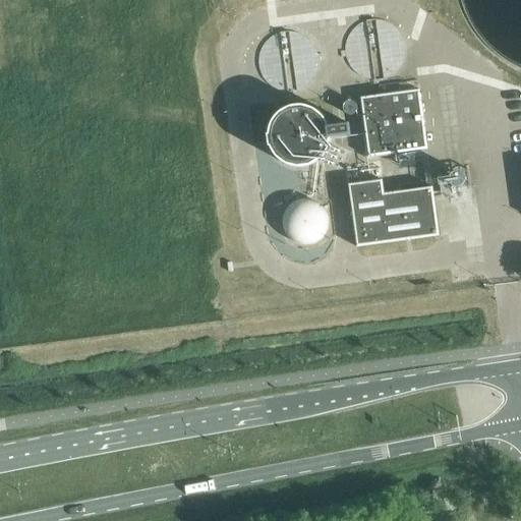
[(405,45),(404,42),(403,40),(402,37),(400,33),(399,32),(397,29),(395,27),(393,25),(391,24),(388,22),(384,21),(383,20),(379,19),(377,19),(374,19),(371,19),(367,20),(365,21),(362,22),(359,24),(357,25),(354,27),(353,29),(352,31),(350,34),(348,37),(347,38),(346,42),(345,44),(345,47),(345,51),(341,51),(341,57),(346,57),(347,60),(347,62),(349,65),(350,67),(353,70),(354,71),(357,74),(358,75),(361,77),(363,77),(367,79),(368,79),(372,79),(374,80),(378,79),(378,80),(381,80),(381,79),(384,78),(388,77),(390,76),(393,74),(394,73),(397,71),(399,68),(401,65),(403,61),(403,60),(404,58),(404,56),(405,53),(405,49),(405,47),(405,45)]
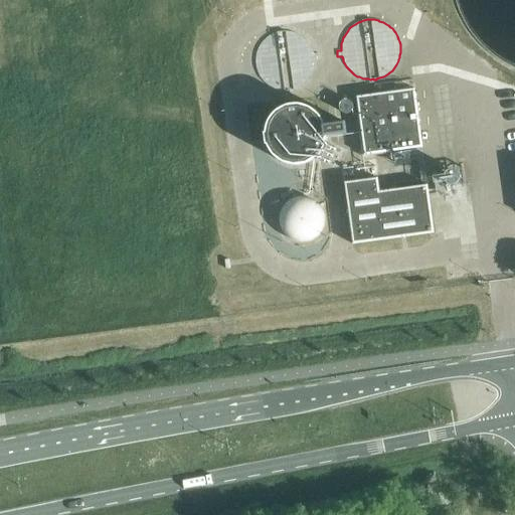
[(283,91),(287,91),(287,92),(292,91),(292,90),(296,89),(299,88),(301,87),(304,84),(306,81),(308,80),(309,78),(311,75),(313,72),(313,70),(314,67),(315,65),(315,63),(315,60),(319,59),(318,53),(314,54),(313,50),(311,47),(310,45),(308,42),(307,41),(306,39),(303,37),(300,35),(297,33),(293,32),(290,31),(286,31),(281,31),(277,32),(274,33),(270,35),(269,36),(266,38),(263,41),(262,42),(260,45),(258,49),(256,52),(255,54),(255,56),(255,59),(255,63),(255,67),(256,68),(256,70),(258,72),(259,75),(261,78),(263,80),(265,82),(268,86),(271,88),(274,89),(276,90),(280,91),(283,91)]
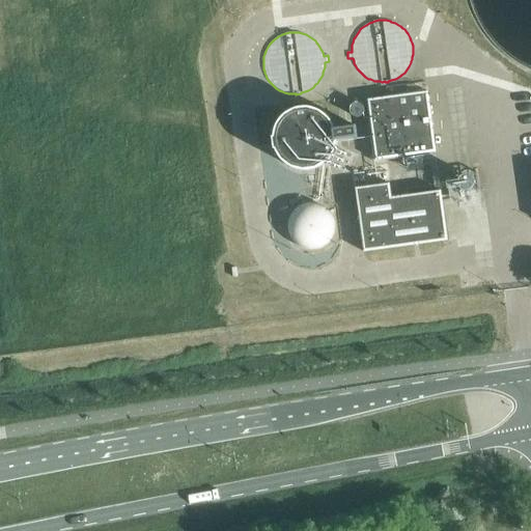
[(375,160),(401,157),(436,151),(426,82),(387,87),(388,96),(367,100),(375,160)]
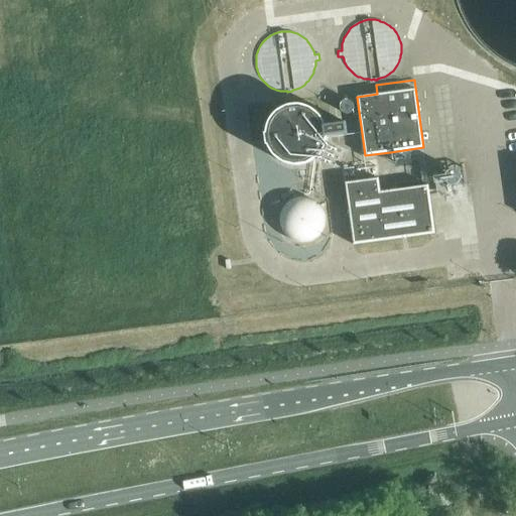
[(353,99),(339,101),(341,112),(338,113),(338,115),(355,113),(353,99)]
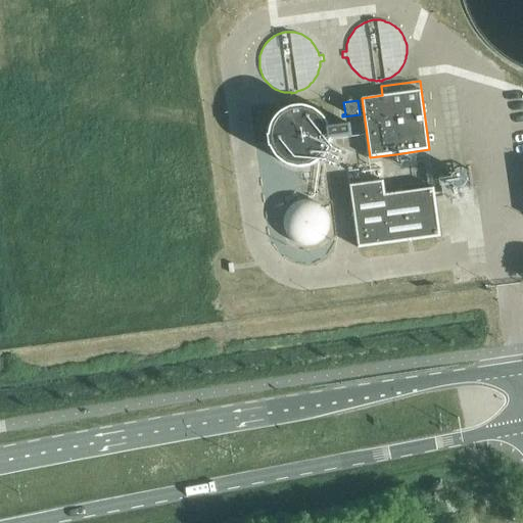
[(279,160),(281,161),(282,162),(285,164),(289,165),(292,168),(296,168),(298,168),(302,168),(304,168),(307,167),(312,165),(315,164),(319,162),(320,160),(321,159),(324,156),(326,153),(327,152),(328,150),(329,146),(330,145),(330,143),(331,141),(331,139),(351,136),(350,124),(329,127),(328,123),(326,120),(325,119),(322,115),(319,112),(316,110),(314,109),(311,108),(308,107),(305,106),(301,106),(299,106),(295,106),(291,107),(288,108),(286,109),(283,111),(280,113),(279,114),(277,116),(276,117),(275,120),(274,121),(273,123),(271,126),(270,130),(269,134),(269,135),(268,136),(270,147),(271,147),(272,149),(273,152),(275,155),(276,156),(278,159),(279,160)]
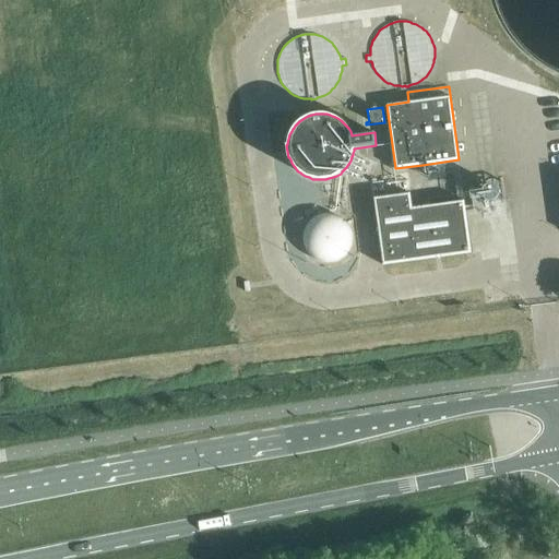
[(471,253),(464,201),(412,209),(409,193),(373,199),(382,265),(471,253)]
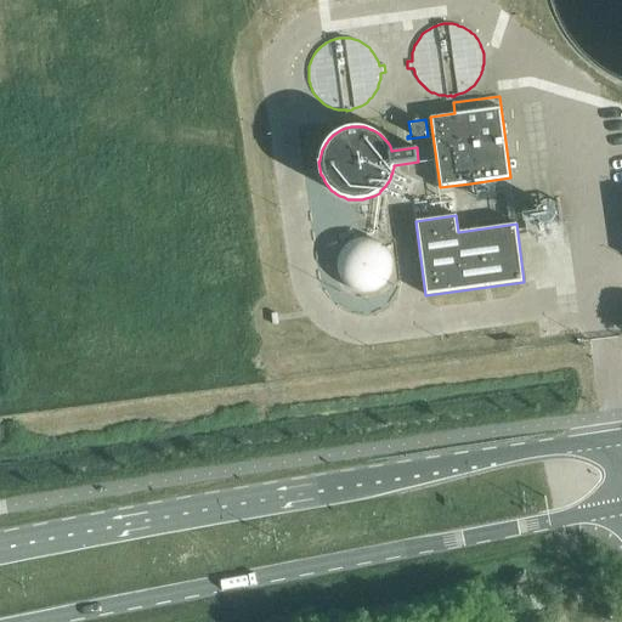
[(386,286),(389,282),(390,280),(391,277),(393,273),(394,271),(394,267),(394,265),(394,263),(393,256),(393,255),(391,252),(389,249),(386,247),(384,243),(382,242),(378,239),(377,239),(372,237),(368,237),(365,237),(361,237),(357,238),(355,239),(352,239),(350,242),(346,243),(344,247),(343,248),(341,250),(340,252),(339,254),(338,256),(338,260),(337,264),(337,265),(337,269),(338,271),(338,275),(339,276),(340,280),(343,282),(345,286),(346,287),(348,288),(350,289),(354,292),(355,292),(360,294),(363,294),(369,294),(371,294),(374,293),(375,292),(379,290),(382,289),(384,288),(386,286)]
